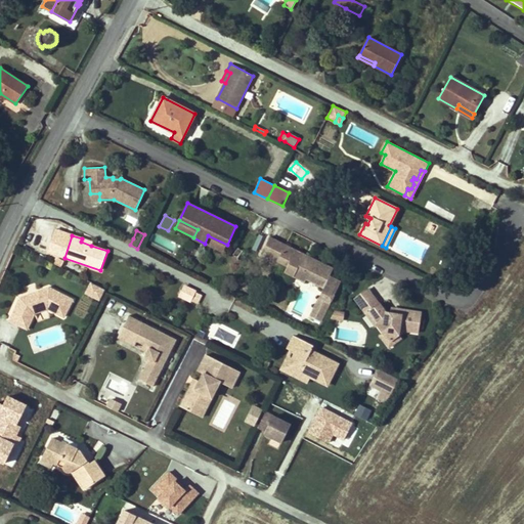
[(223,253),(227,245),(208,235),(205,244),(223,253)]
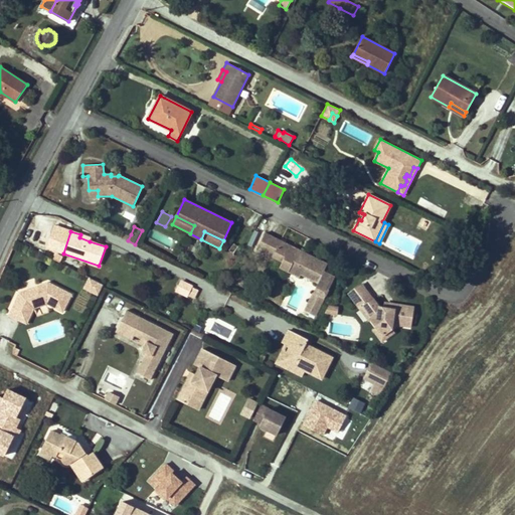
[(324,272),(328,264),(303,251),(301,256),(297,254),(298,252),(280,243),(281,240),(265,232),(256,248),(283,262),(285,259),(291,263),(292,265),(288,272),(300,278),(301,275),(318,283),(305,310),(316,316),(335,277),(324,272)]
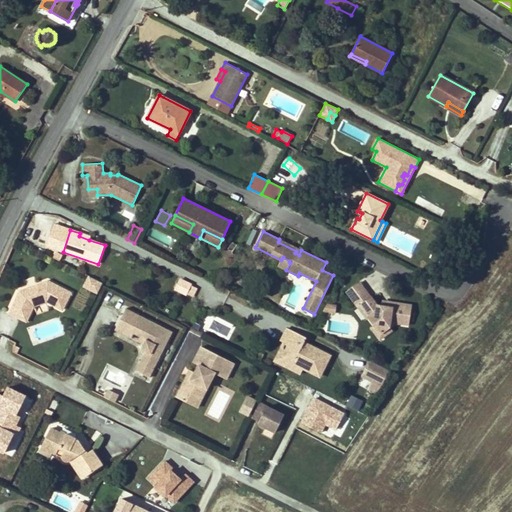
[(301,250),(279,239),(278,242),(296,251),(295,253),(299,255),(301,250)]
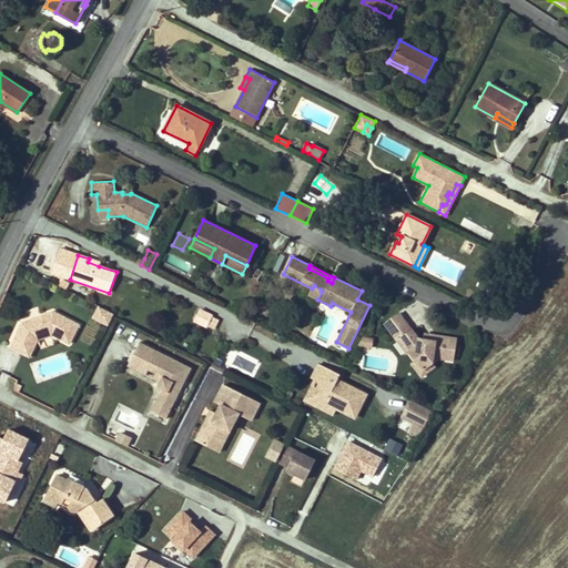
[(317,300),(322,292),(321,290),(314,285),(312,288),(308,295),(317,300)]
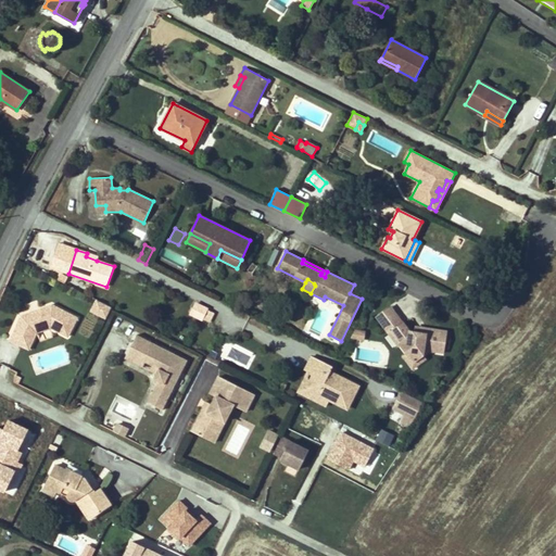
[(95,300),(89,313),(105,319),(111,306),(95,300)]
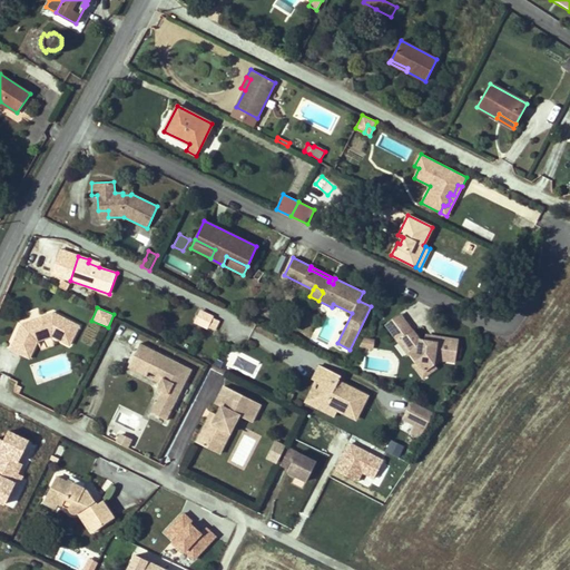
[(207,327),(213,317),(200,312),(195,321),(207,327)]
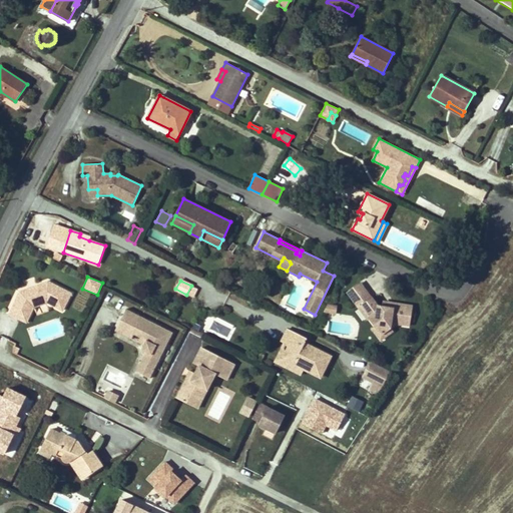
[(62,310),(71,294),(48,282),(26,290),(27,292),(18,296),(9,314),(21,320),(25,311),(31,314),(33,307),(46,303),(62,310)]
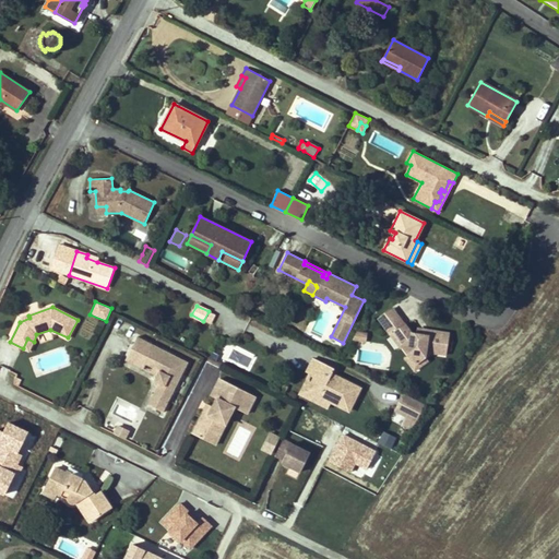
[(383,325),(397,314),(393,308),(379,319),(383,325)]
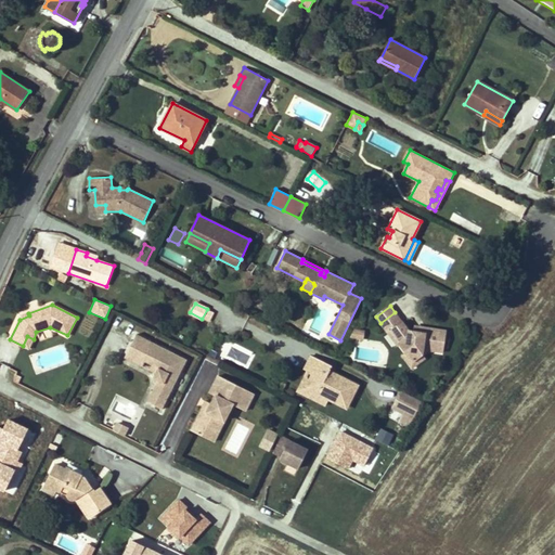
[(208,322),(213,312),(207,309),(202,319),(208,322)]
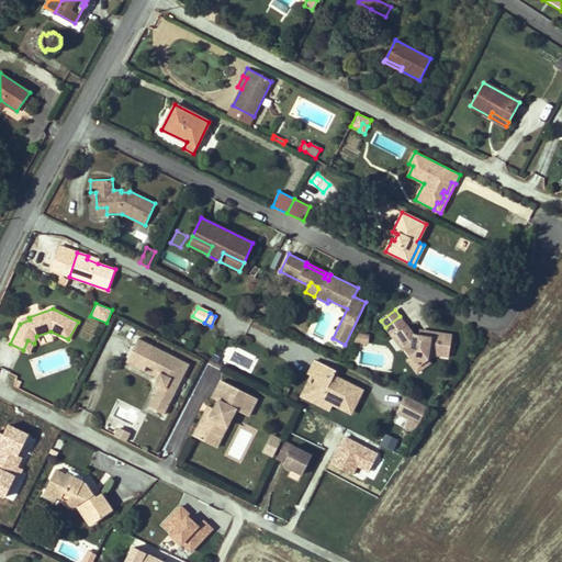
[(449,357),(452,335),(430,332),(430,337),(417,336),(414,335),(407,325),(406,326),(400,316),(385,327),(393,337),(396,334),(406,346),(404,348),(412,358),(417,366),(427,359),(428,358),(428,353),(449,357)]
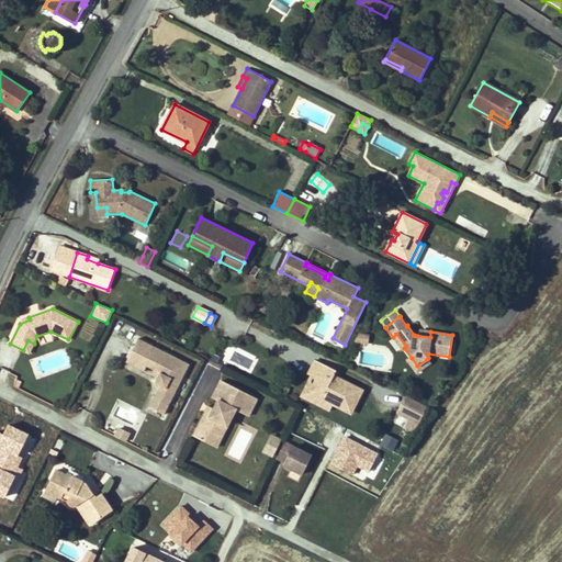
[(368,344),(369,336),(359,334),(355,341),(368,344)]
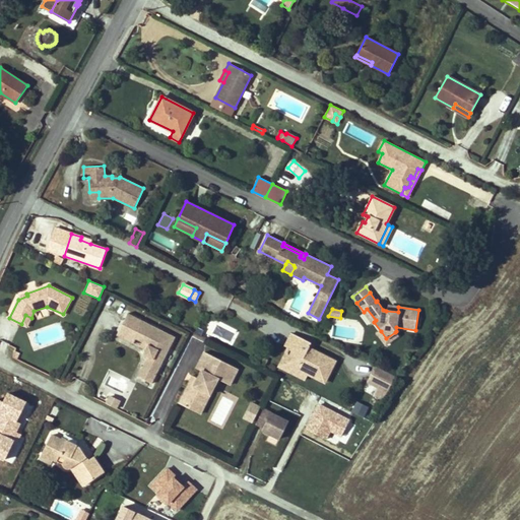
[(376,320),(367,309),(364,312),(372,324),(374,322),(376,320)]
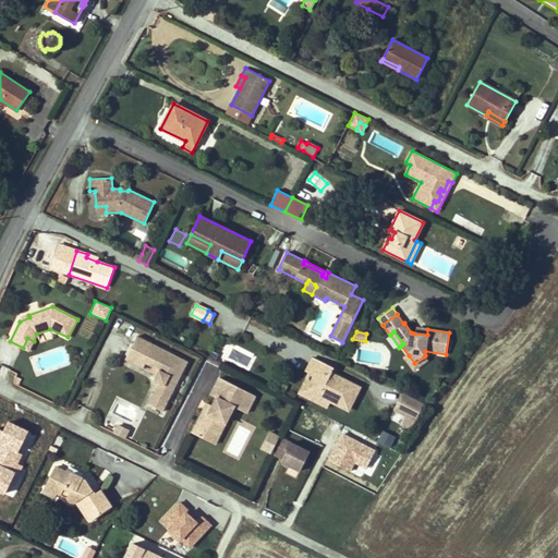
[(167,403),(187,362),(137,336),(125,360),(143,368),(145,363),(153,367),(150,372),(156,375),(160,377),(160,379),(159,383),(153,396),(167,403)]
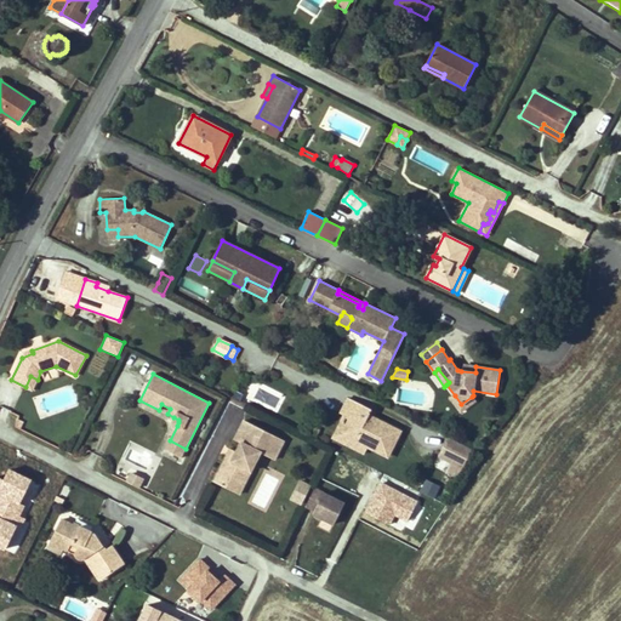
[(32,391),(38,380),(30,376),(26,387),(32,391)]
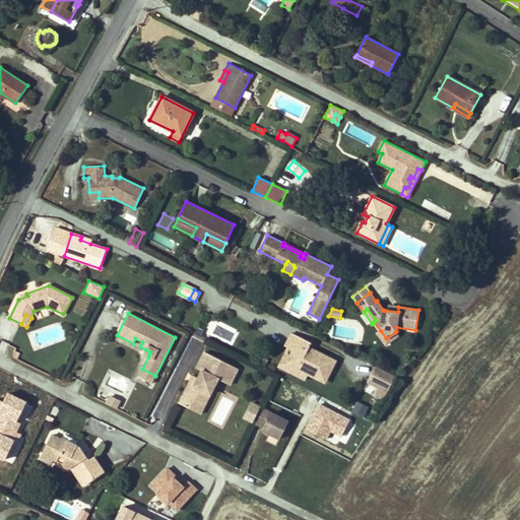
[(386,345),(397,336),(395,332),(386,338),(381,331),(377,333),(386,345)]
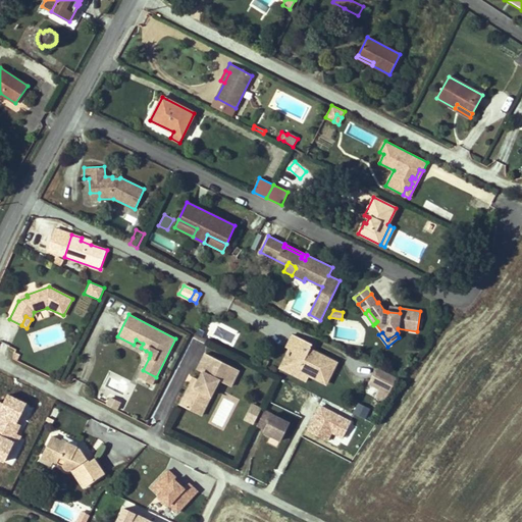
[(327,381),(336,362),(310,349),(312,344),(293,334),(286,348),(290,349),(297,353),(288,371),(307,381),(309,375),(310,373),(327,381)]
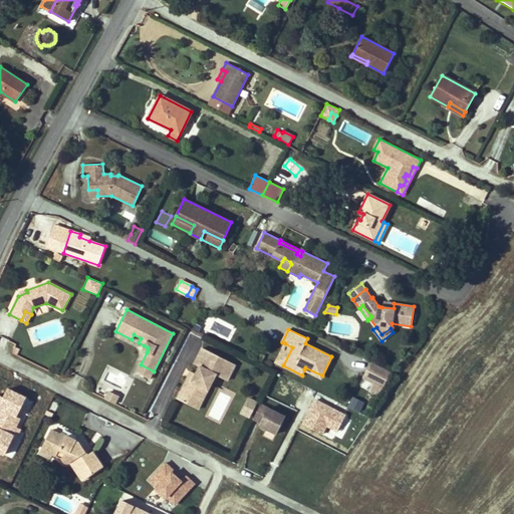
[(0,337),(0,347),(15,353),(18,343),(1,336),(0,337)]
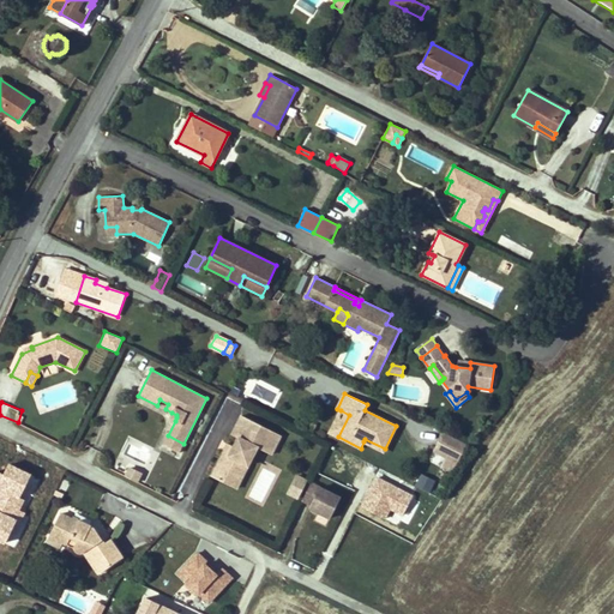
[(338,437),(349,415),(341,410),(330,433),(338,437)]
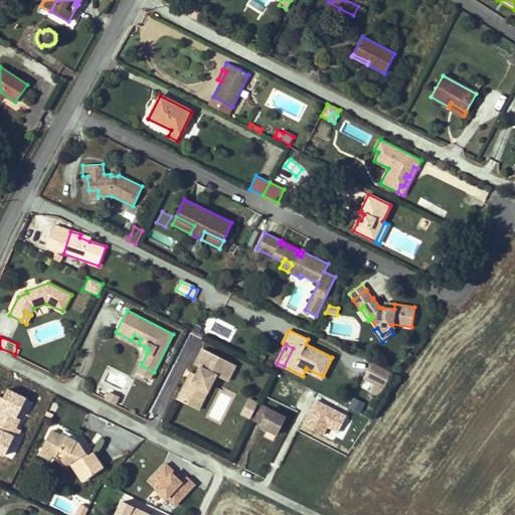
[(227,381),(235,365),(203,348),(194,365),(200,367),(196,374),(193,379),(188,377),(177,399),(189,405),(199,386),(208,390),(215,375),(227,381)]
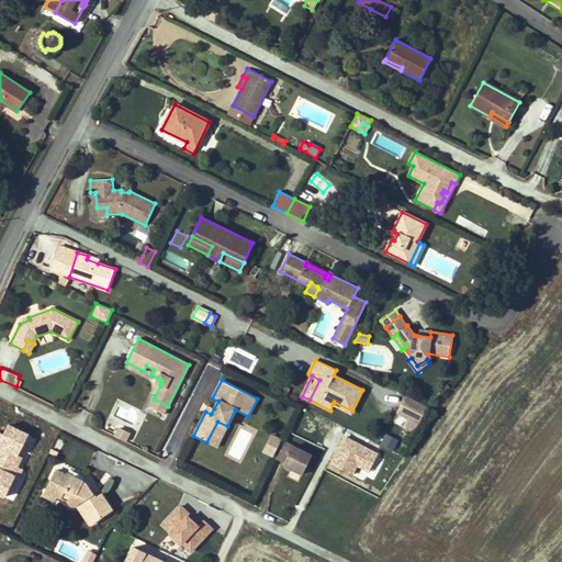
[(287,396),(290,390),(283,386),(280,393),(287,396)]
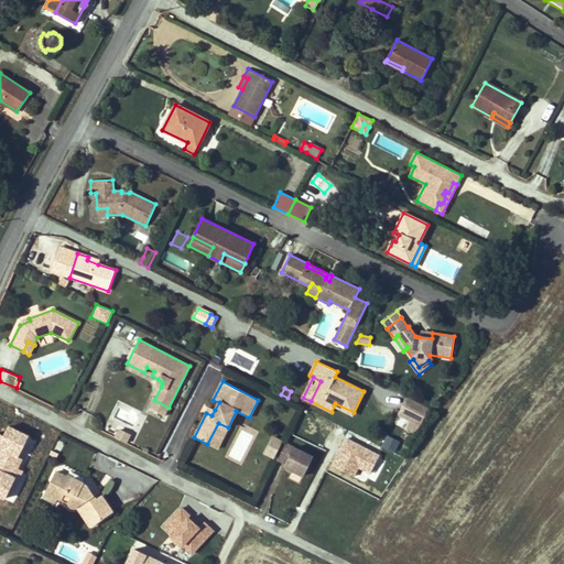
[(164,415),(169,408),(154,400),(150,408),(164,415)]
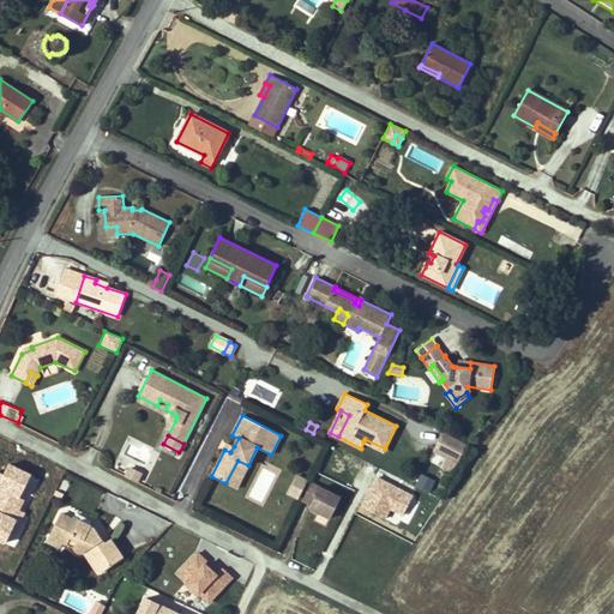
[(385,449),(365,439),(363,441),(384,452),(385,449)]
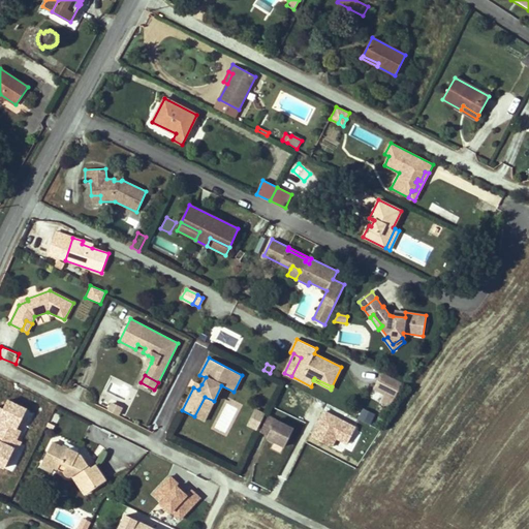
[(390,407),(394,400),(386,395),(381,402),(390,407)]
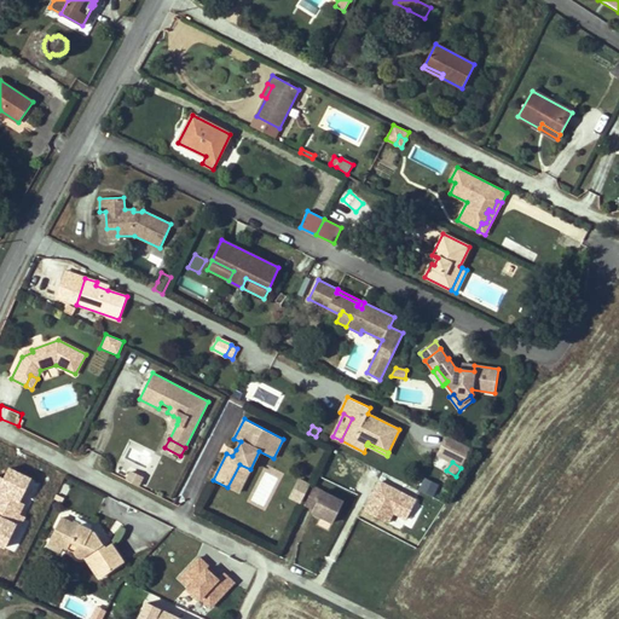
[(238,493),(250,469),(239,464),(227,487),(238,493)]
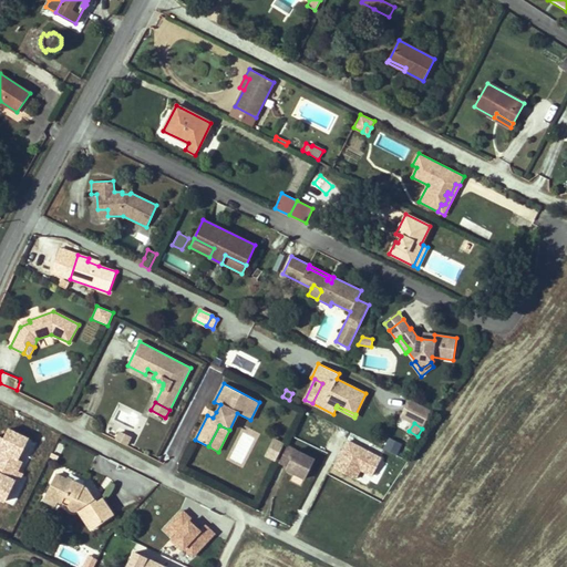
[(120,431),(115,440),(127,445),(132,436),(120,431)]
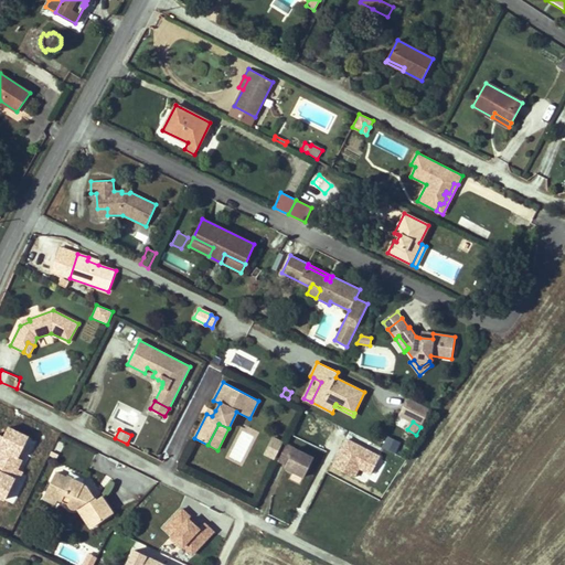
[(275,460),(283,440),(272,436),(264,455),(275,460)]
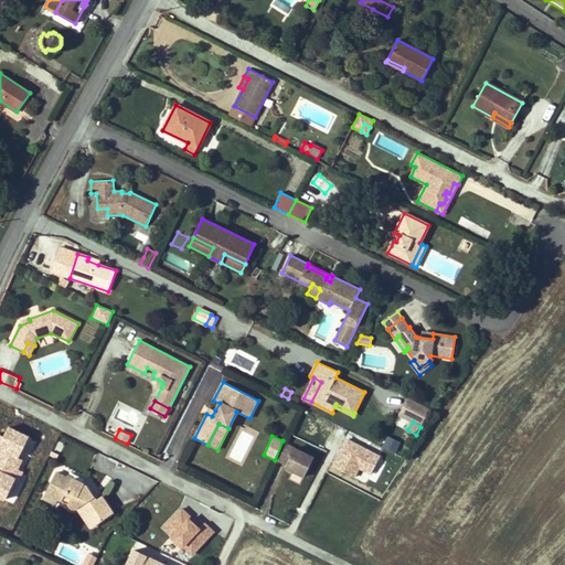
[(344,438),(331,466),(368,482),(381,455),(344,438)]
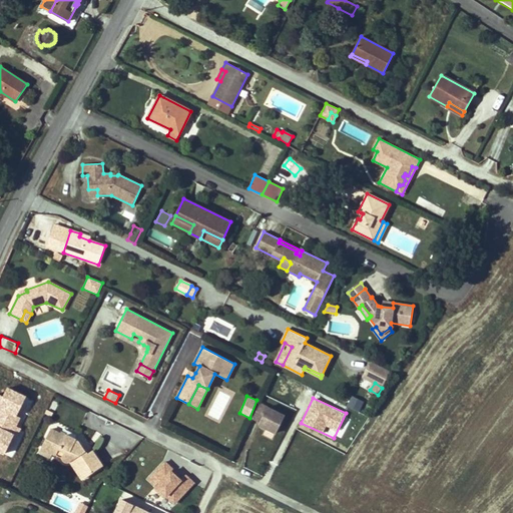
[(276,433),(285,416),(260,404),(252,418),(260,422),(259,424),(276,433)]
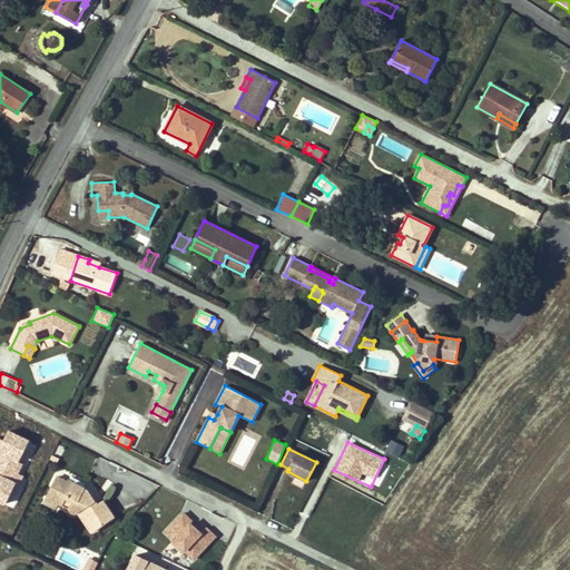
[(74,514),(75,514),(76,514),(80,511),(94,531),(114,518),(102,501),(97,504),(87,490),(67,480),(67,482),(57,477),(46,498),(58,504),(68,509),(68,510),(69,512),(70,513),(72,514),(74,514)]
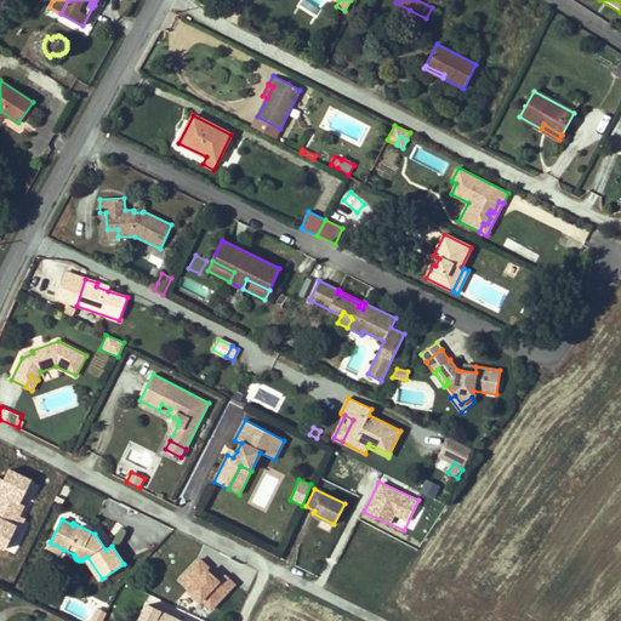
[(49,547),(62,553),(63,550),(50,542),(49,547)]
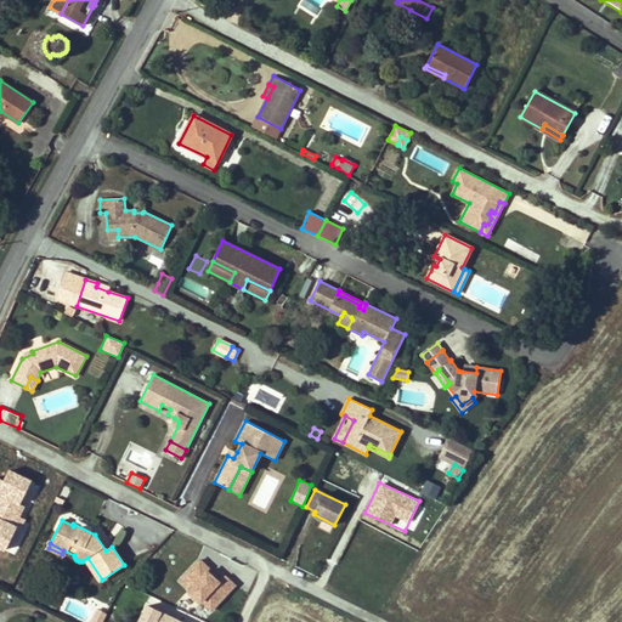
[(191,583),(177,601),(192,612),(201,600),(214,609),(233,583),(224,576),(221,580),(197,560),(184,578),(191,583)]
